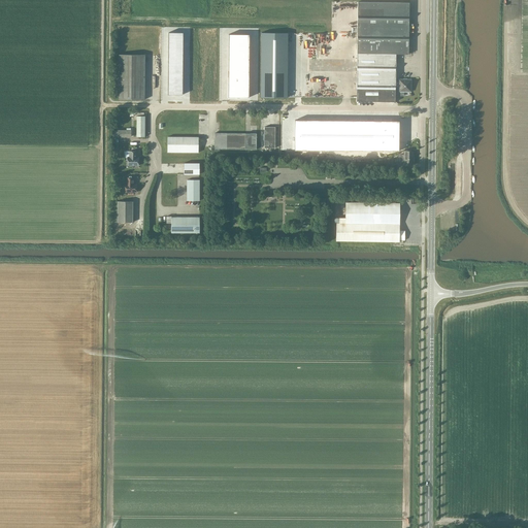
[(356,98),(356,101),(357,101),(394,102),(395,102),(395,99),(395,96),(395,90),(395,81),(395,73),(399,73),(399,55),(408,55),(408,3),(357,2),(357,33),(357,61),(356,98)]
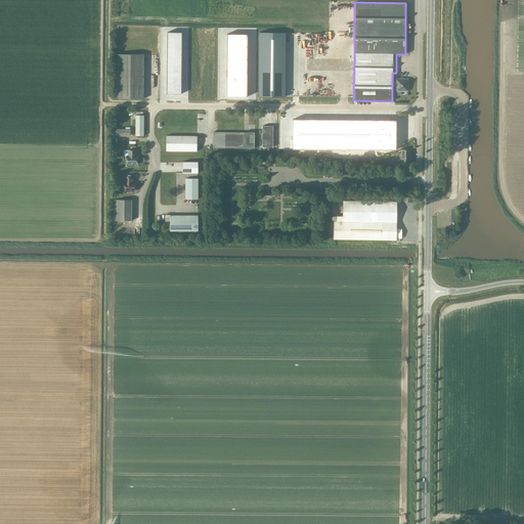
[(305,58),(325,59),(325,54),(334,54),(334,46),(333,46),(334,34),(333,34),(333,32),(305,31),(304,54),(305,54),(305,58)]
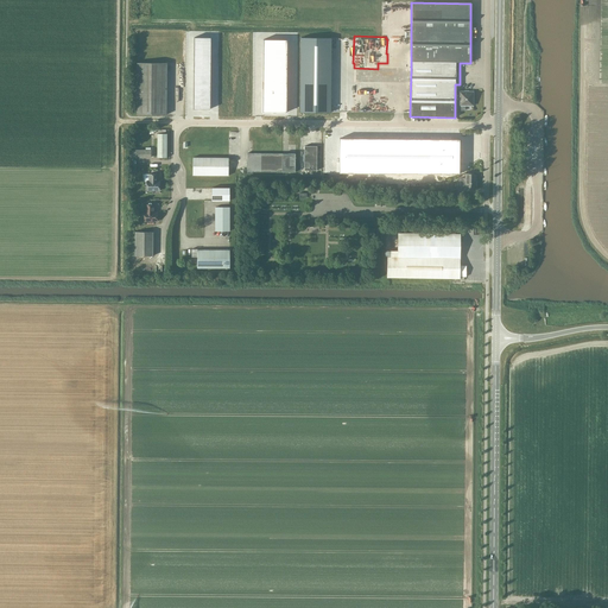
[(301,38),(299,112),(330,113),(331,38),(301,38)]
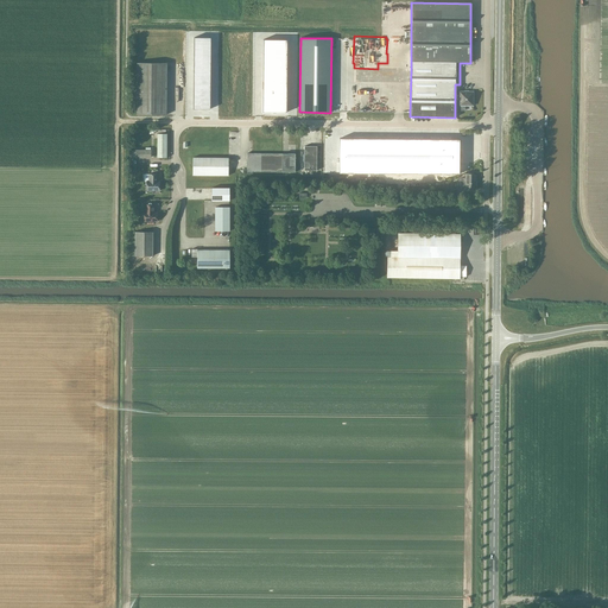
[(236,50),(236,56),(247,56),(247,44),(236,44),(236,50)]
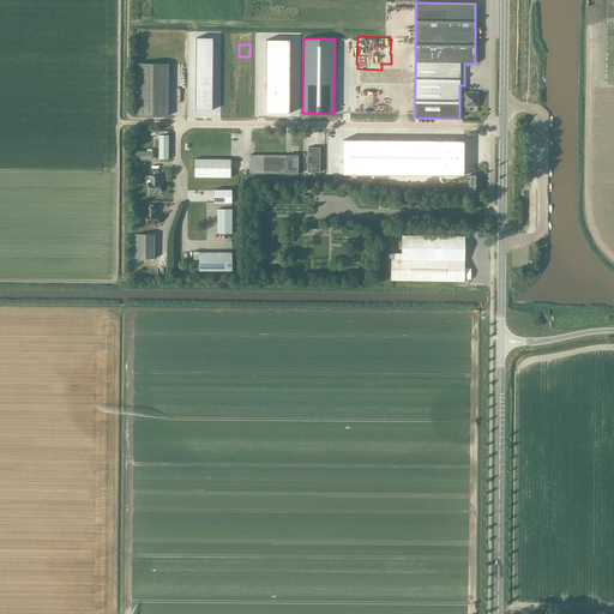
[(228,104),(228,110),(250,110),(250,56),(239,56),(239,62),(239,68),(239,80),(239,86),(239,92),(239,98),(239,104),(228,104)]
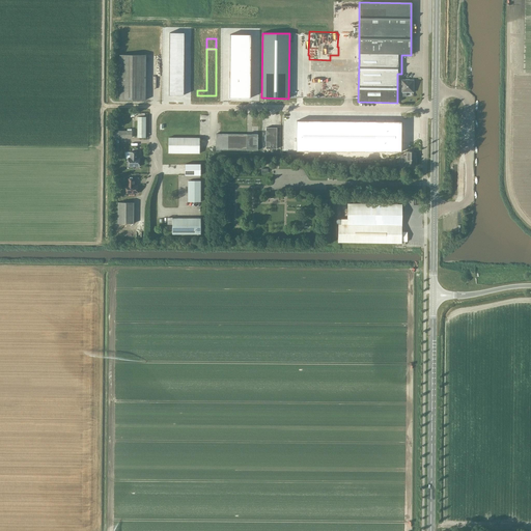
[(119,55),(119,100),(145,101),(145,55),(119,55)]
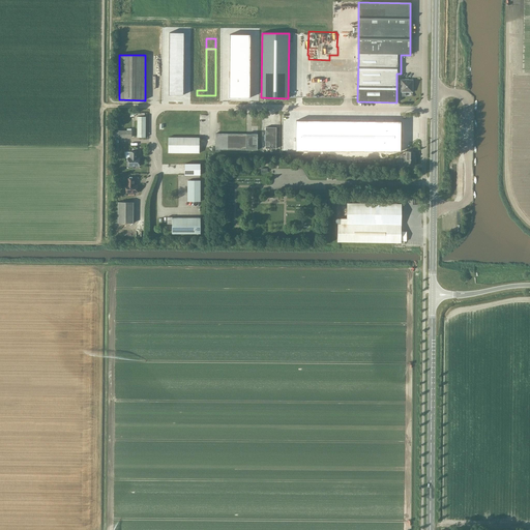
[(229,71),(229,85),(239,85),(239,71),(229,71)]
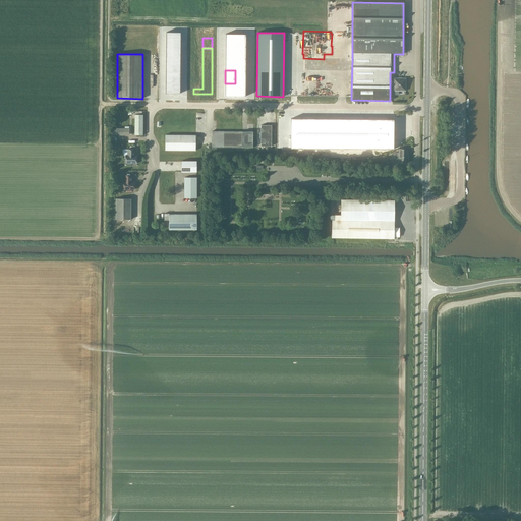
[(235,70),(235,83),(245,83),(245,70),(235,70)]
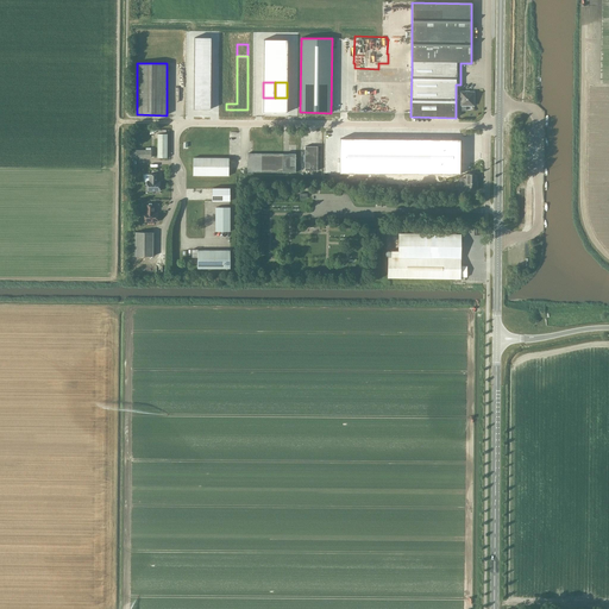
[(456,94),(456,104),(460,104),(460,106),(473,106),(473,93),(460,93),(460,94),(456,94)]
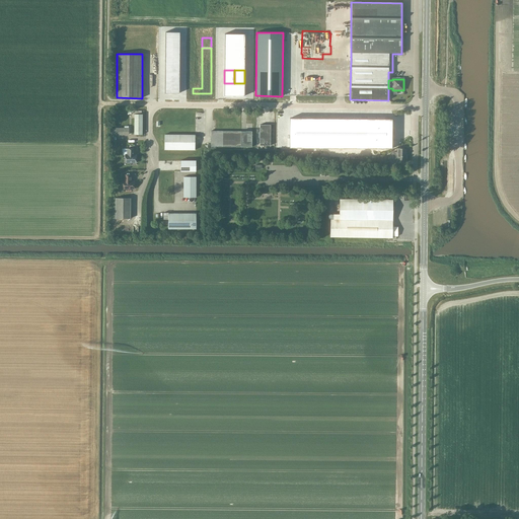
[(224,83),(224,95),(231,95),(231,96),(233,96),(233,95),(234,95),(234,83),(224,83)]
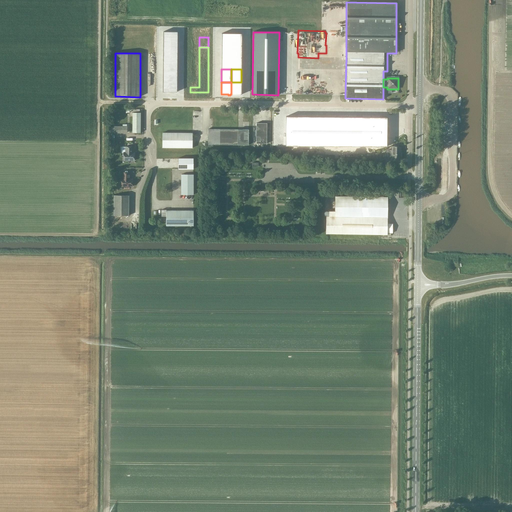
[(231,82),(231,94),(232,94),(232,95),(234,95),(241,95),(241,82),(231,82)]
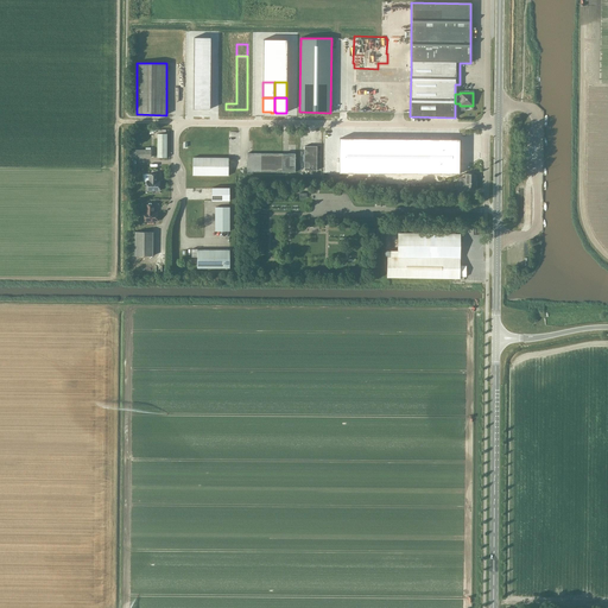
[(157,134),(157,158),(166,158),(166,134),(157,134)]
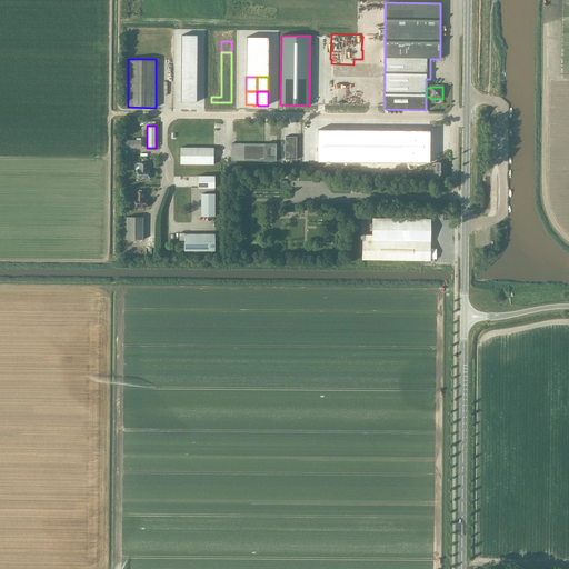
[(318,129),(317,162),(429,162),(430,130),(318,129)]
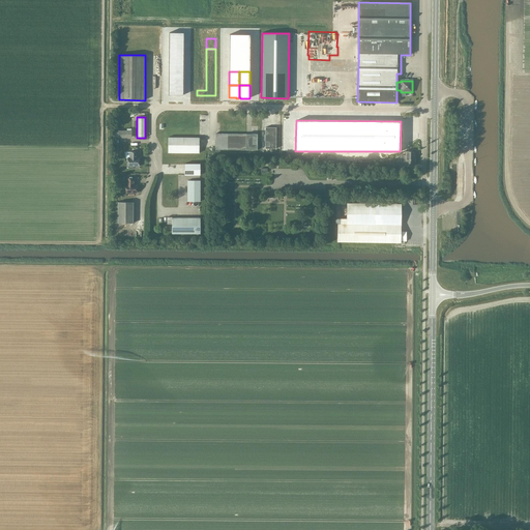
[(265,127),(265,149),(276,149),(276,127),(265,127)]
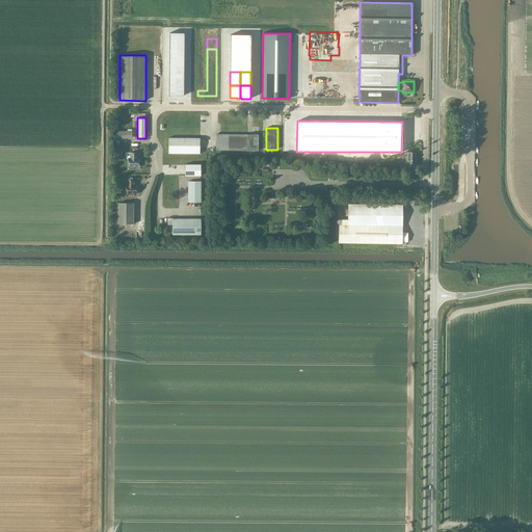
[(216,134),(216,151),(258,151),(258,135),(221,134),(216,134)]
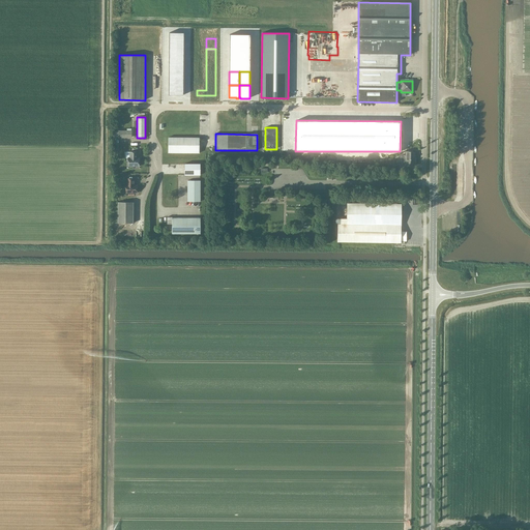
[(168,138),(168,153),(199,153),(199,138),(168,138)]
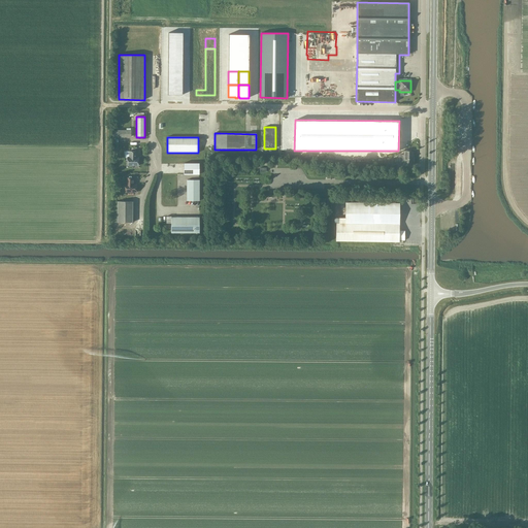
[(399,155),(399,163),(404,163),(414,163),(414,152),(404,151),(404,155),(399,155)]
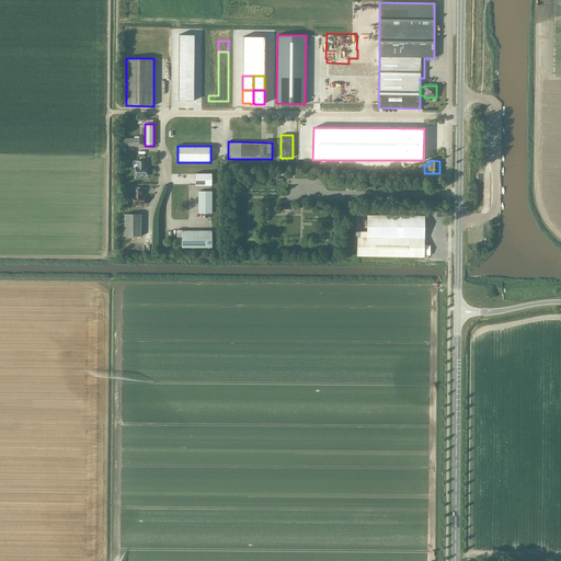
[(135,167),(135,176),(147,176),(147,168),(145,168),(145,161),(137,161),(137,167),(135,167)]
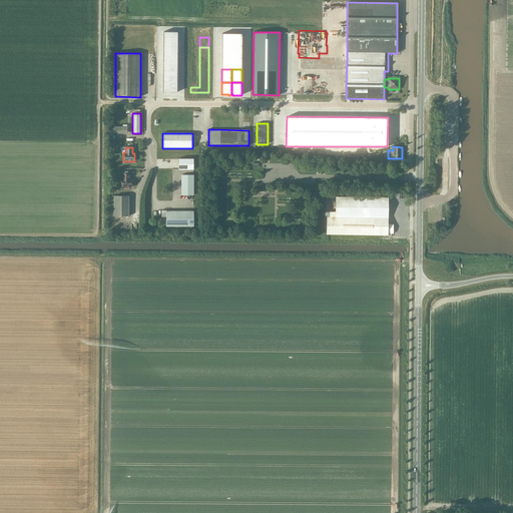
[(178,158),(178,169),(193,169),(193,158),(178,158)]
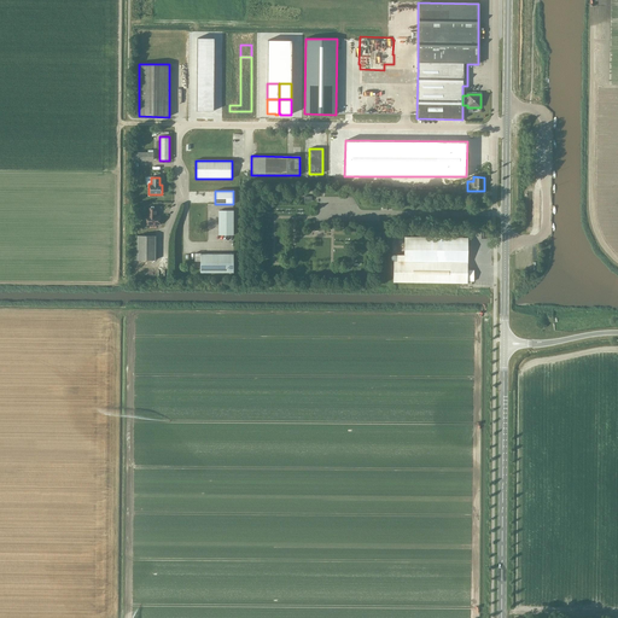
[(146,216),(146,225),(159,225),(159,216),(156,216),(156,209),(149,209),(149,216),(146,216)]
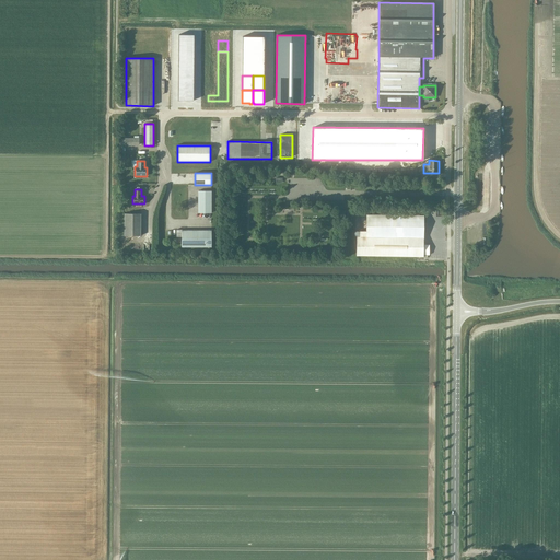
[(198,191),(198,213),(211,213),(211,191),(198,191)]
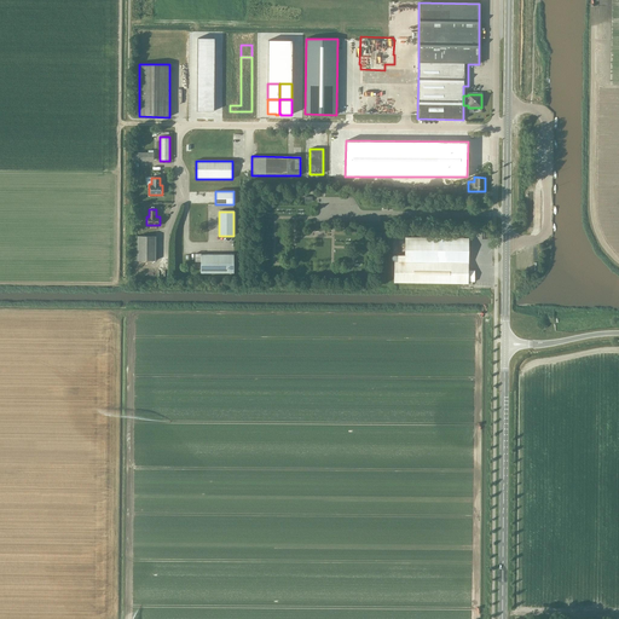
[(138,236),(137,260),(156,261),(156,236),(138,236)]
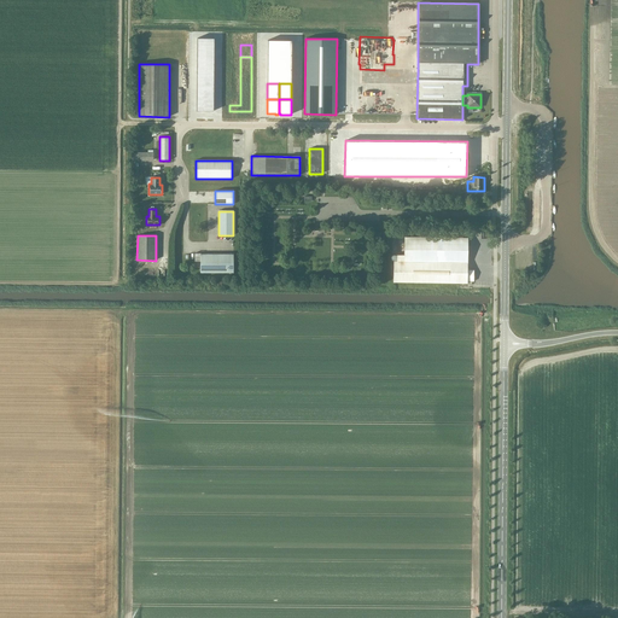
[(394,261),(394,283),(467,283),(467,280),(468,280),(468,281),(473,281),(473,270),(468,269),(468,274),(467,274),(467,238),(404,238),(404,254),(397,254),(397,261),(394,261)]
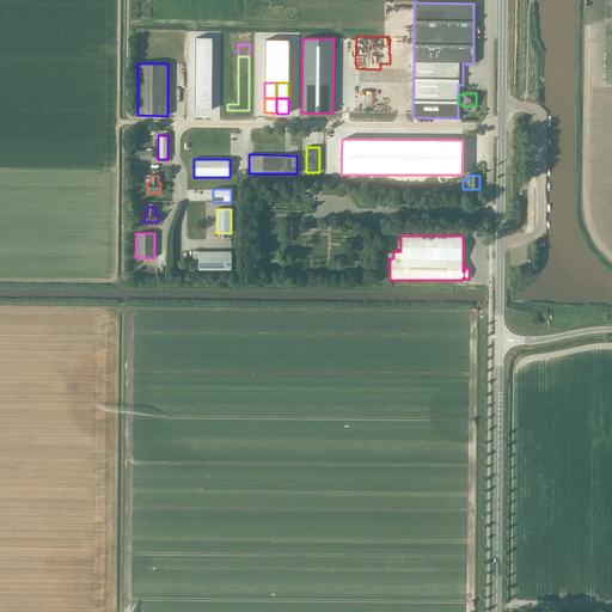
[(199,252),(199,270),(227,270),(227,271),(228,271),(228,270),(231,270),(231,252),(199,252)]
